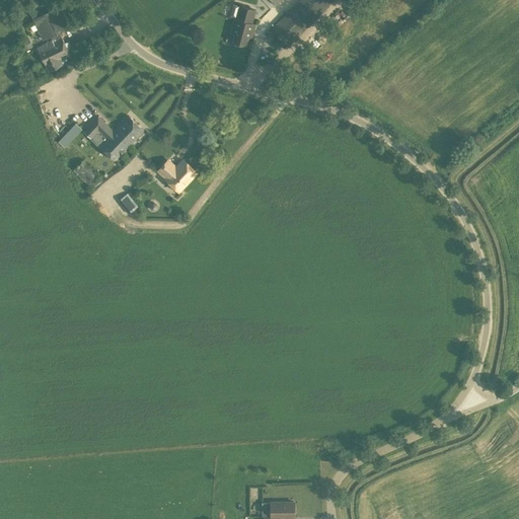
[(299,0),(286,13),(271,29),(288,46),(303,31),(335,0),(299,0)]
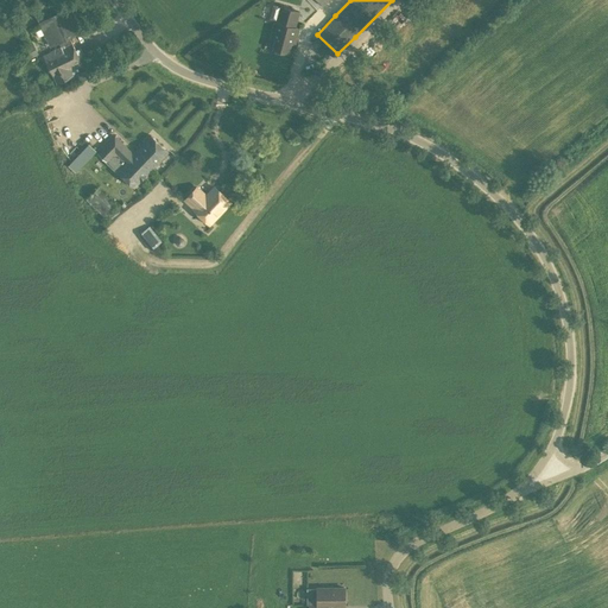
[(266,1),(264,16),(274,18),(278,5),(266,1)]
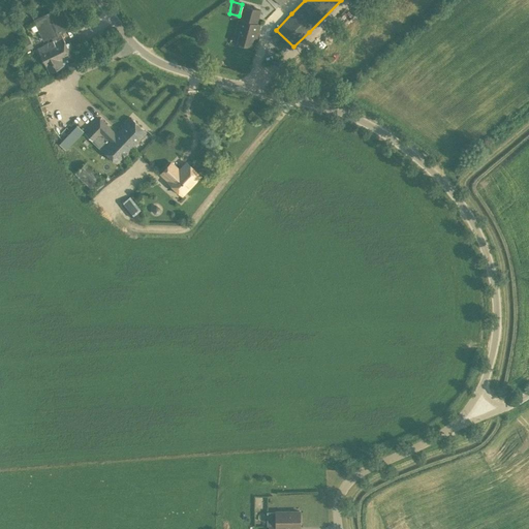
[(240,34),(238,42),(240,43),(239,45),(247,48),(248,45),(250,47),(261,10),(245,5),(241,20),(240,19),(236,33),(240,34)]
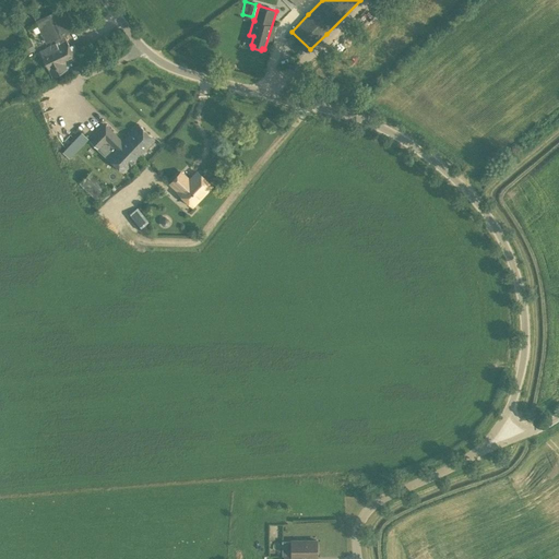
[(75,30),(64,7),(35,22),(38,28),(46,44),(54,40),(55,43),(38,51),(51,78),(67,69),(66,67),(78,60),(63,35),(75,30)]
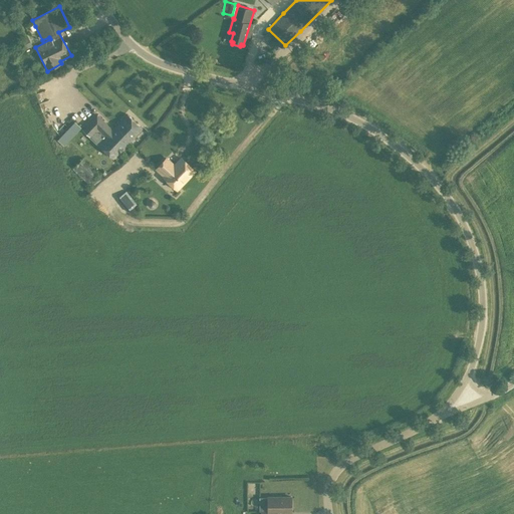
[(24,50),(33,46),(28,36),(19,41),(24,50)]
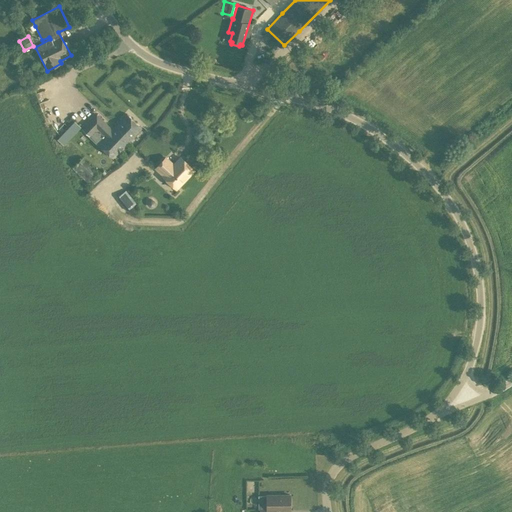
[(74,58),(65,62),(67,68),(77,63),(74,58)]
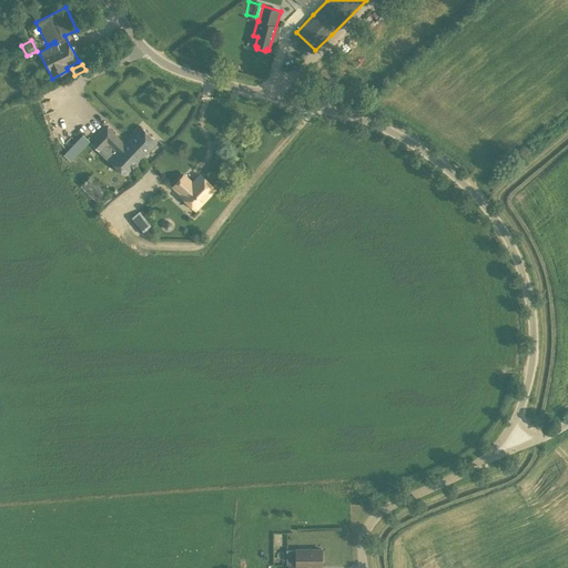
[(158,142),(140,125),(123,141),(108,125),(91,143),(100,151),(108,144),(115,151),(108,159),(125,175),(158,142)]
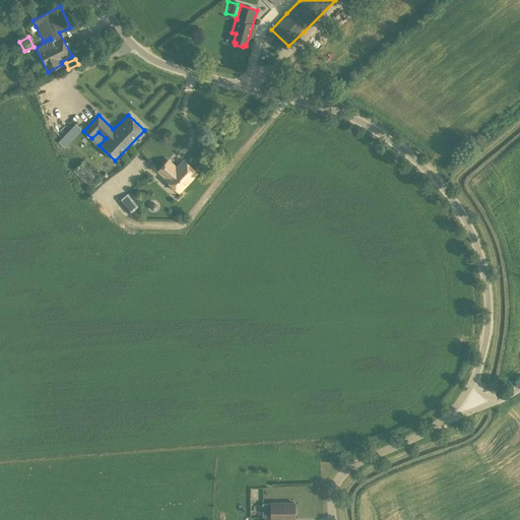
[(73,171),(89,187),(100,177),(101,176),(84,159),(73,171)]
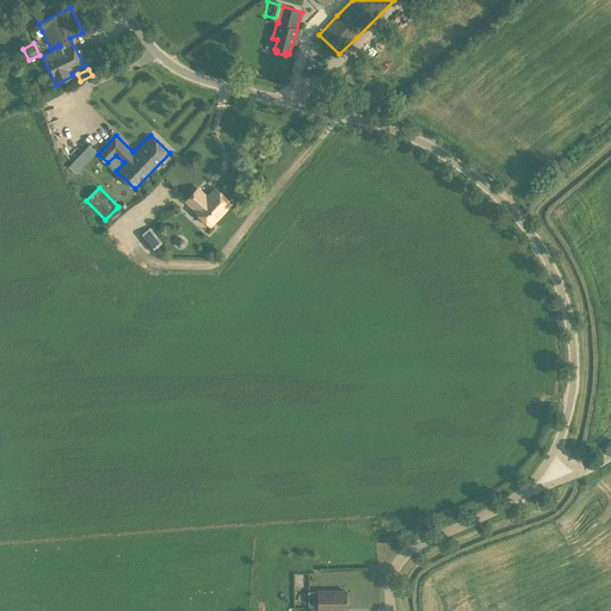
[(207,197),(197,189),(186,201),(195,209),(195,210),(211,224),(230,203),(215,189),(207,197)]
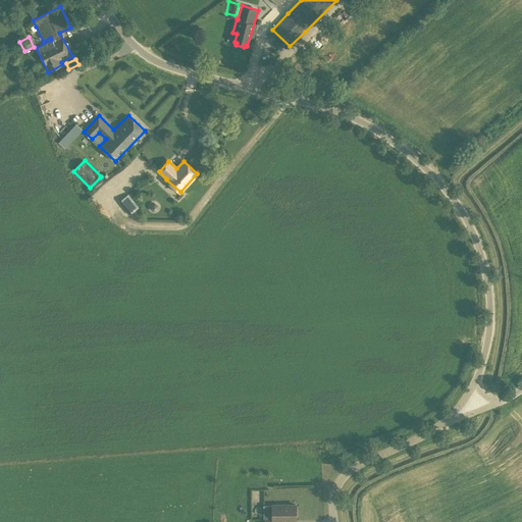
[(129,214),(139,208),(134,201),(124,208),(129,214)]
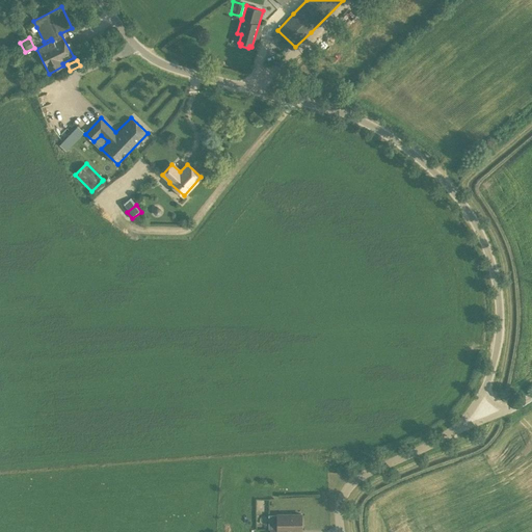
[(301,513),(276,513),(276,530),(269,530),(268,531),(287,531),(301,530),(301,513)]
